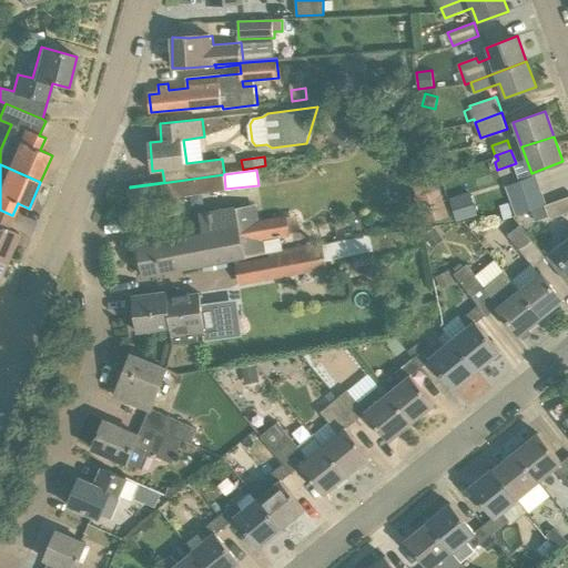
[(224,174),(130,188),(133,219),(162,215),(160,205),(165,204),(165,196),(225,189),(224,174)]
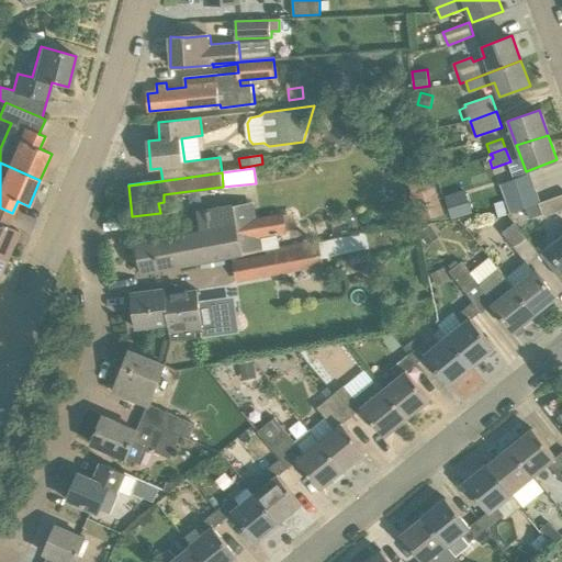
[(513,212),(539,202),(530,175),(503,184),(513,212)]
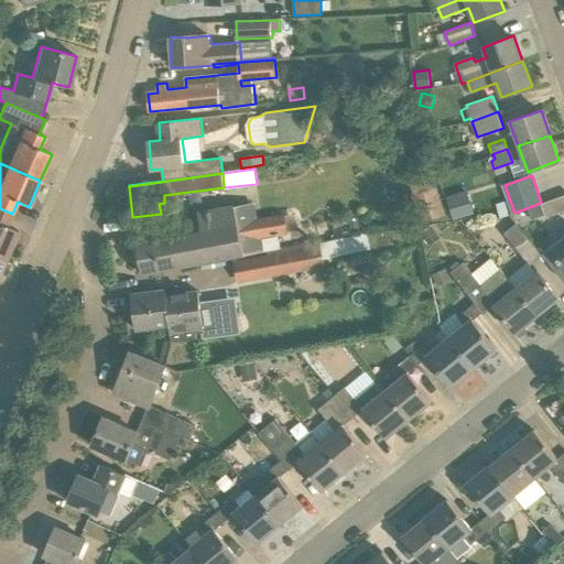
[(411,184),(413,193),(412,193),(421,221),(445,215),(437,186),(435,186),(433,177),(411,184)]
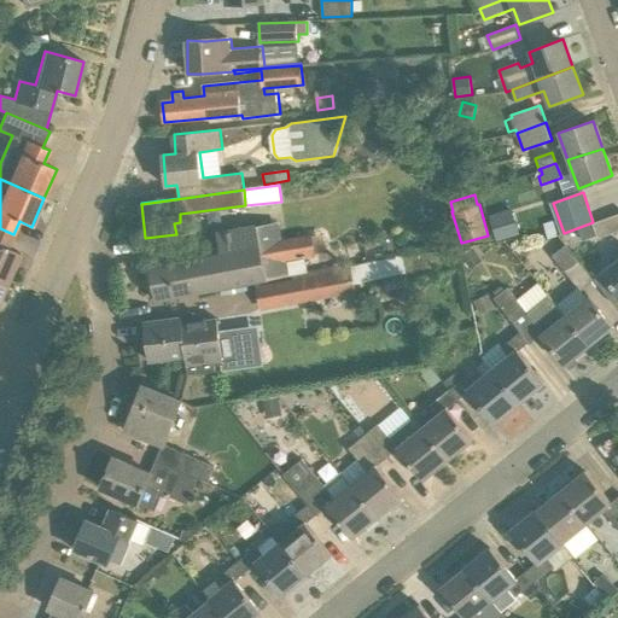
[(497,238),(518,232),(512,209),(491,215),(497,238)]
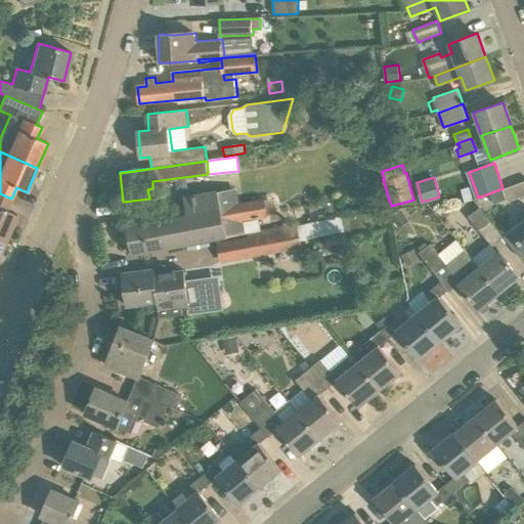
[(478,198),(478,199),(490,193),(493,204),(508,199),(509,202),(523,195),(523,181),(504,189),(503,188),(478,198)]
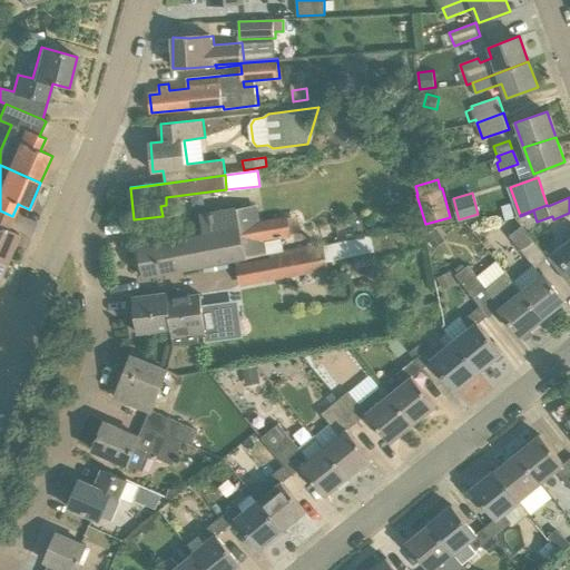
[(144,277),(166,273),(268,254),(265,241),(291,236),(287,216),(262,220),(258,205),(238,209),(237,206),(202,213),(205,231),(137,244),(144,277)]
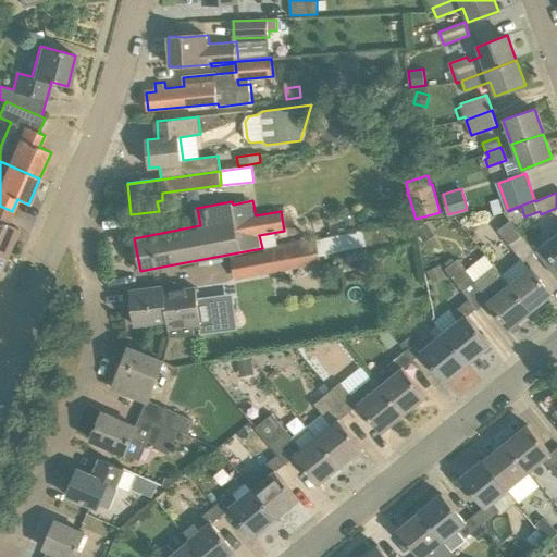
[(7,223),(12,211),(0,206),(0,251),(7,255),(19,229),(7,223)]
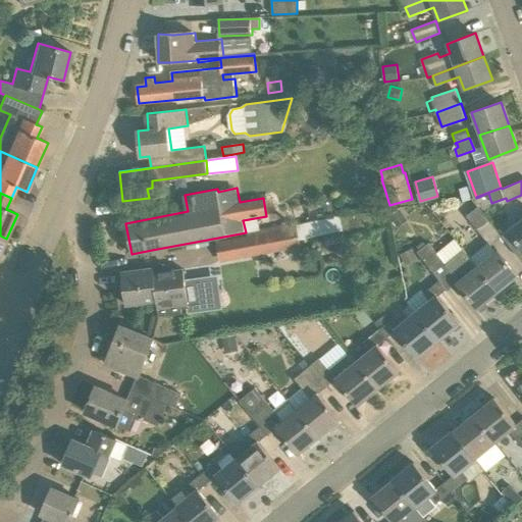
[(323,203),(324,211),(333,209),(332,202),(323,203)]
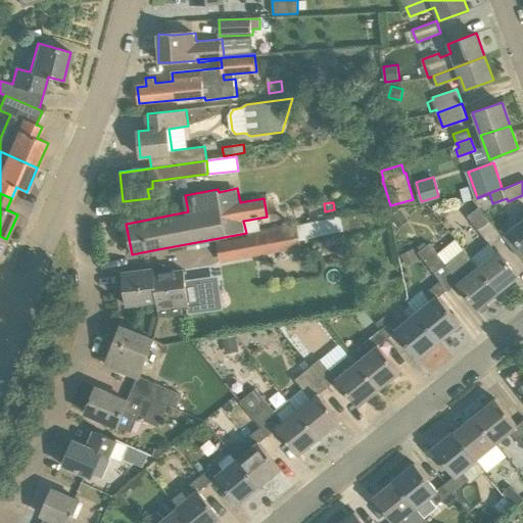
[(468,217),(491,245),(504,236),(480,206),(468,217)]
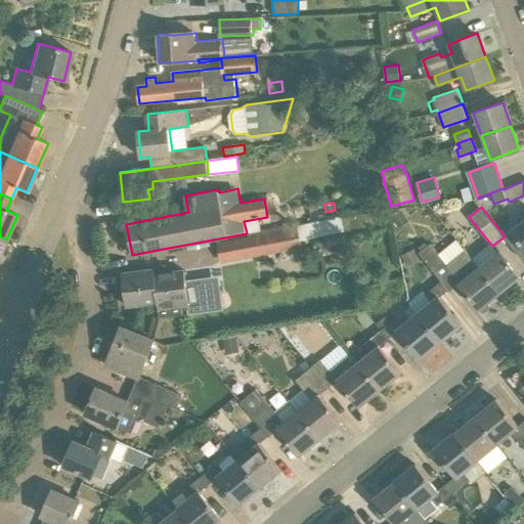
[(392,217),(399,227),(408,220),(402,211),(392,217)]
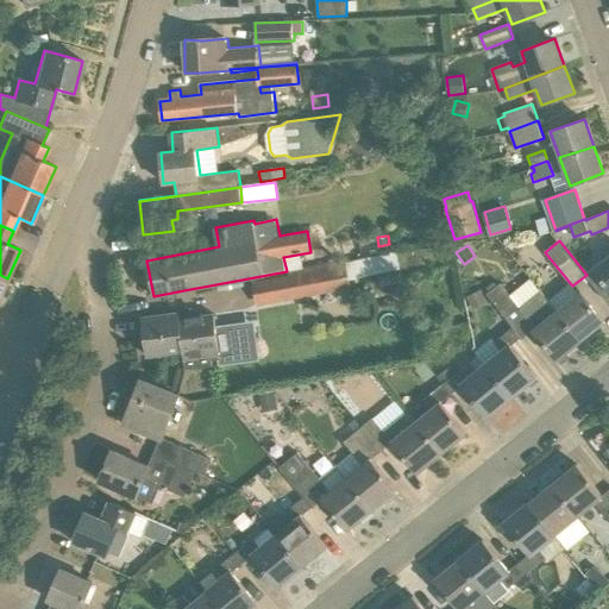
[(383,256),(385,269),(400,267),(397,253),(383,256)]
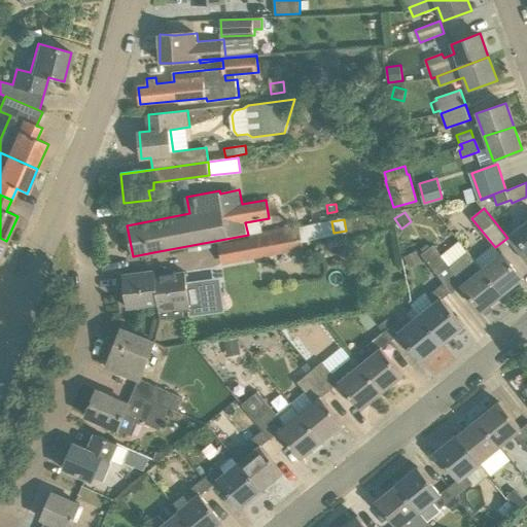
[(526,259),(526,257),(526,221),(507,237),(526,259)]
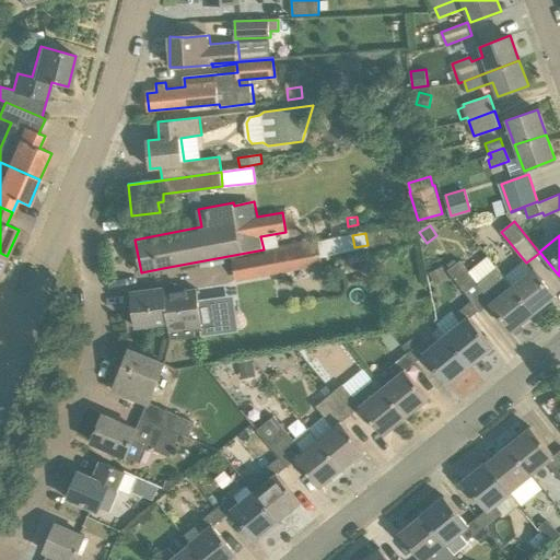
[(237,281),(291,271),(287,249),(233,259),(237,281)]
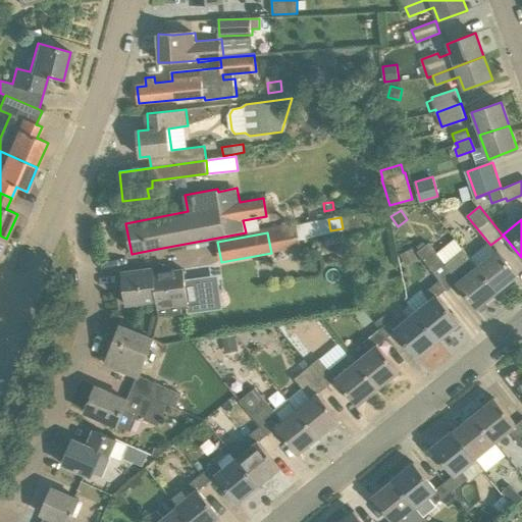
[(470,258),(470,257),(455,239),(437,253),(429,243),(427,245),(424,242),(418,247),(421,250),(418,252),(441,279),(439,280),(446,288),(447,288),(449,290),(457,282),(478,309),(498,293),(477,266),(470,258)]
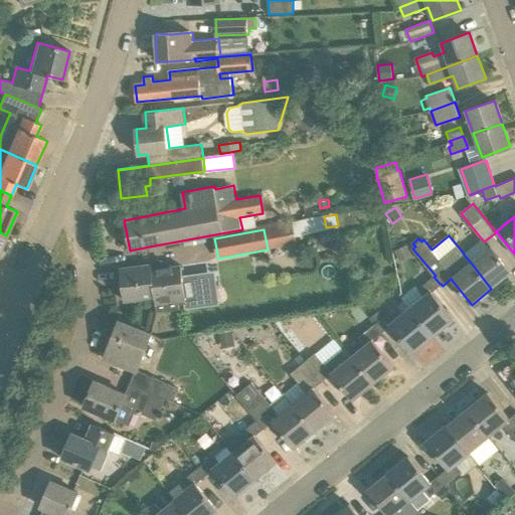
[(406,244),(395,249),(400,258),(410,251),(406,244)]
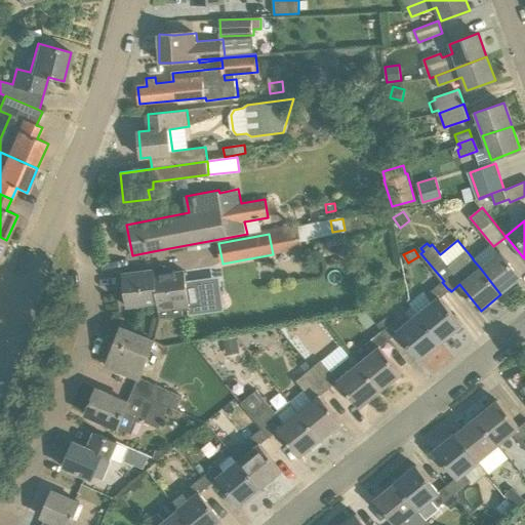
[(522,278),(500,251),(480,268),(500,294),(522,278)]
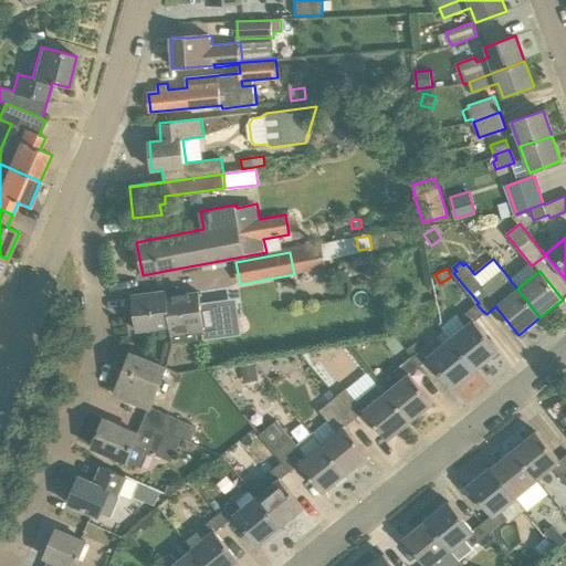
[(200,292),(167,296),(167,292),(132,296),(136,331),(170,326),(173,344),(198,341),(197,335),(206,334),(200,292)]
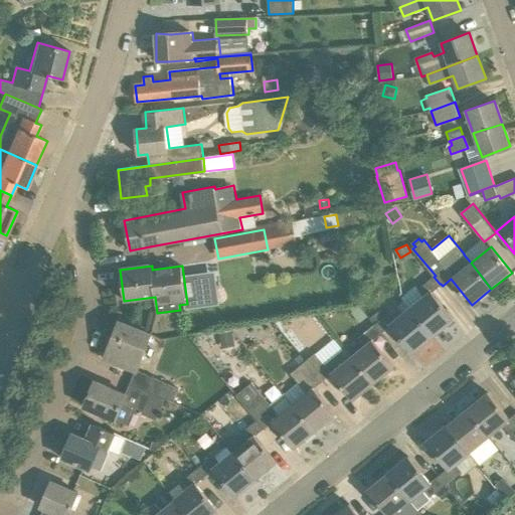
[(431,292),(440,284),(434,277),(418,290),(415,287),(402,297),(411,308),(410,309),(433,336),(454,320),(431,292)]
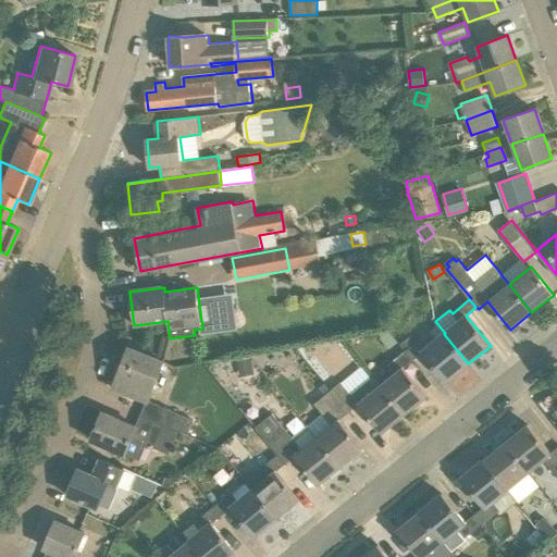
[(381,335),(391,348),(399,342),(390,330),(381,335)]
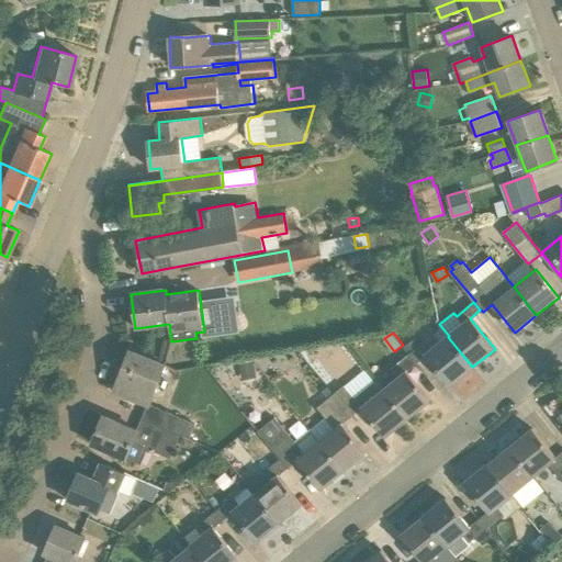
[(427,340),(420,346),(409,355),(416,363),(425,356),(450,385),(472,367),(448,337),(434,348),(427,340)]
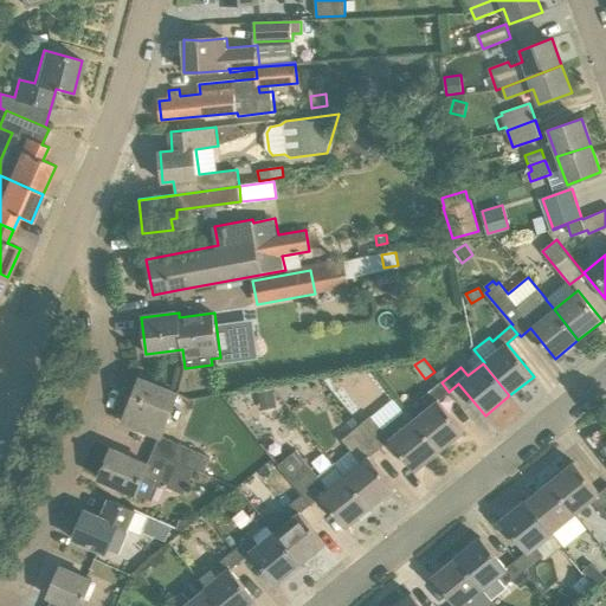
[(442,382),(453,373),(447,366),(436,375),(442,382)]
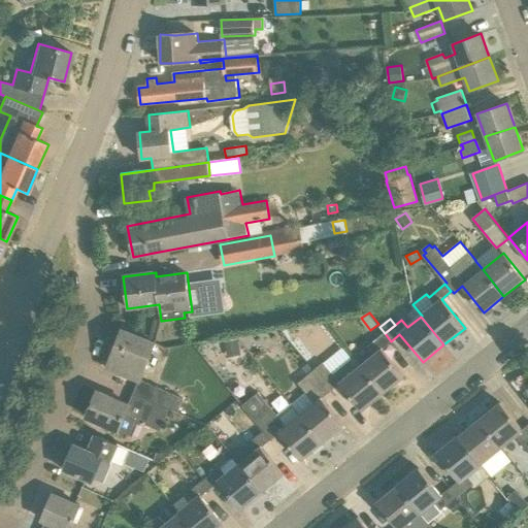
[(106,368),(139,381),(141,382),(141,381),(157,343),(141,337),(122,330),(106,368)]
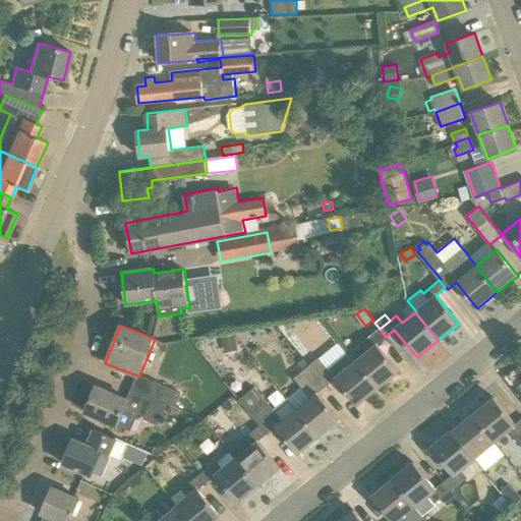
[(377,344),(386,337),(380,329),(363,341),(370,349),(356,360),(379,388),(399,371),(377,344)]
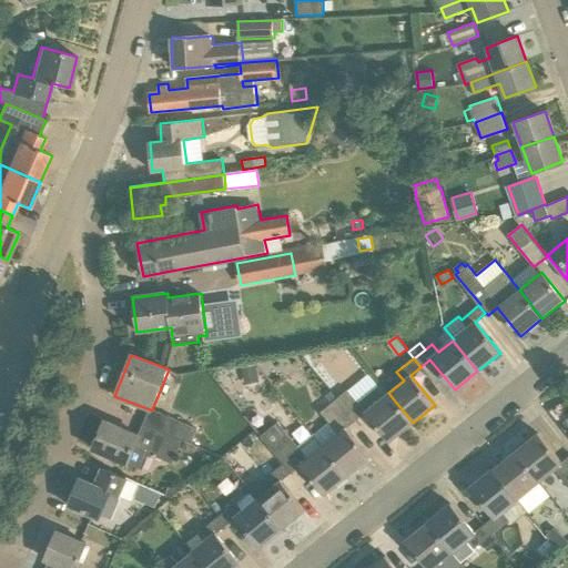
[(260,383),(256,363),(242,365),(245,384),(260,383)]
